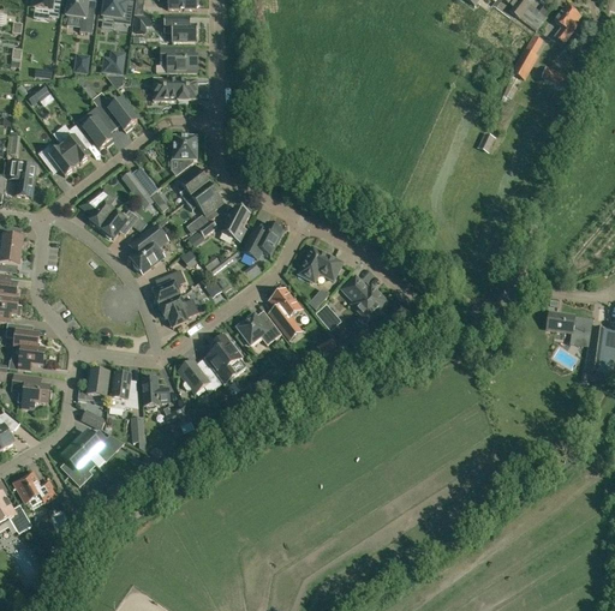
[(34,0),(33,4),(35,5),(35,6),(51,9),(49,15),(59,16),(60,3),(53,3),(53,0),(34,0)]
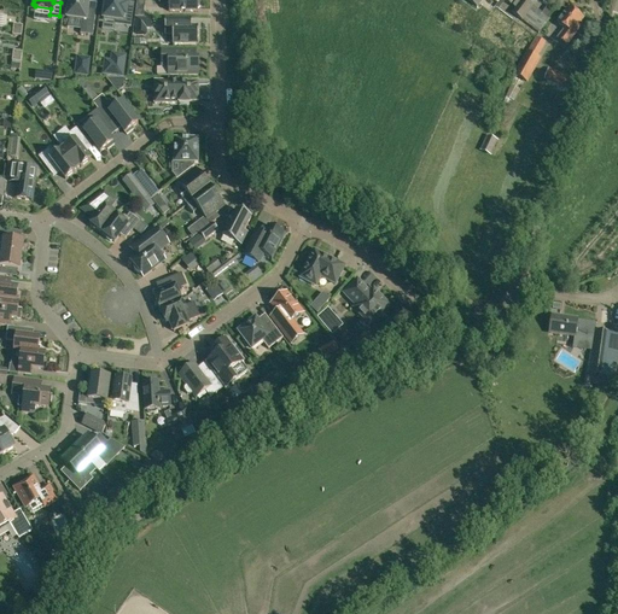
[(88,1),(88,0),(69,0),(66,15),(82,17),(80,30),(93,33),(97,7),(91,6),(91,3),(88,1)]
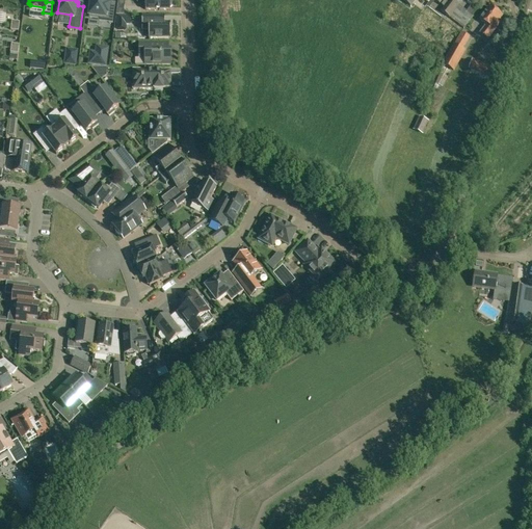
[(90,0),(89,14),(99,15),(99,18),(100,18),(112,20),(114,6),(107,5),(107,0),(90,0)]
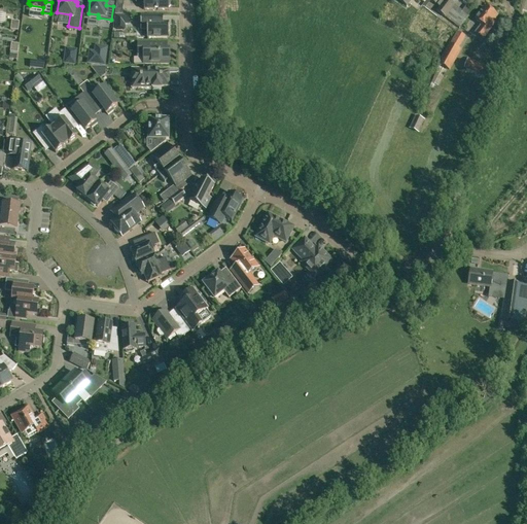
[(117,0),(115,11),(123,11),(125,0),(117,0)]
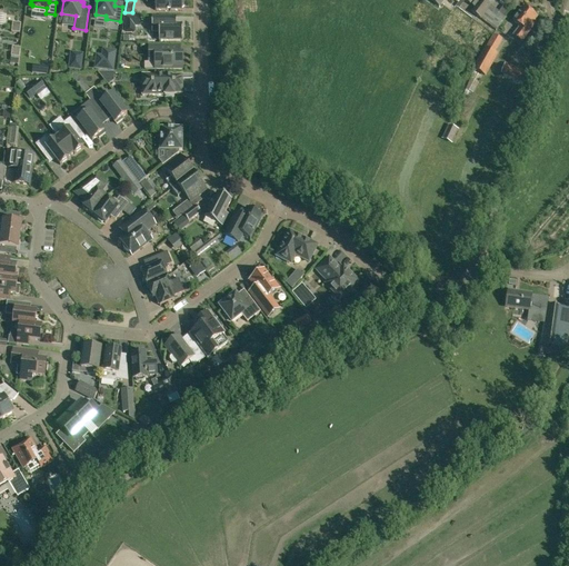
[(492,3),(487,0),(469,0),(476,5),(472,9),(481,17),(492,3)]
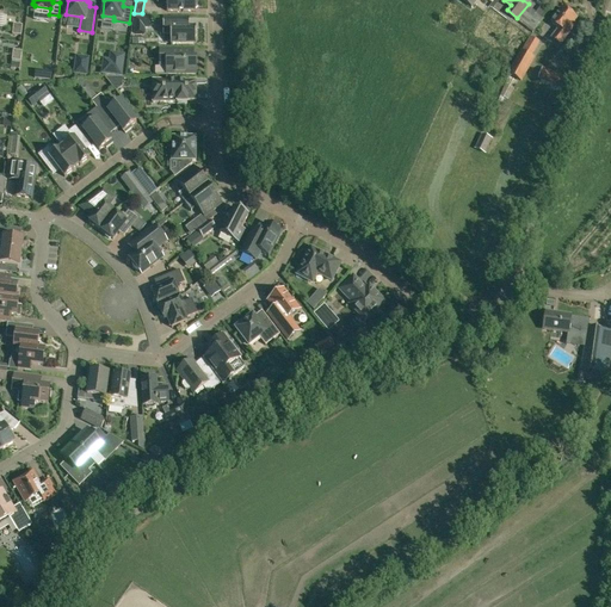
[(559,26),(551,36),(560,42),(572,26),(571,24),(576,16),(562,5),(551,20),(559,26)]
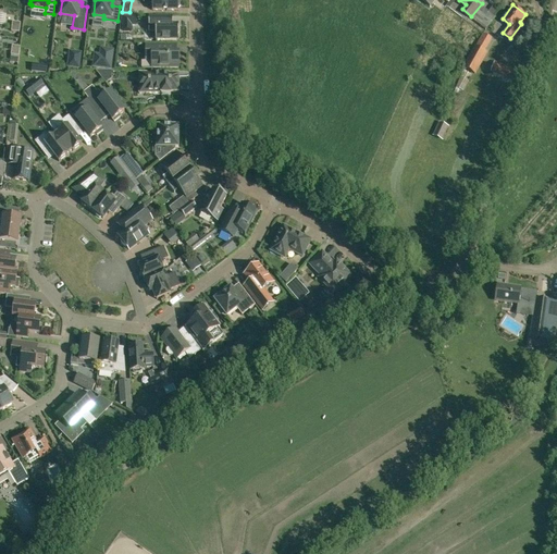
[(136,14),(123,14),(123,27),(131,27),(131,22),(136,22),(136,14)]
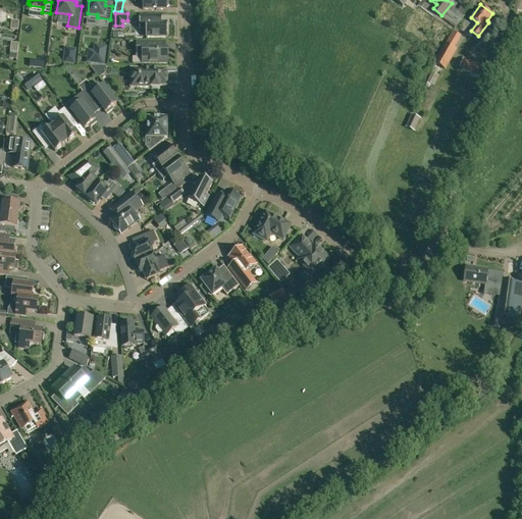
[(161,13),(139,13),(139,27),(146,27),(146,35),(167,35),(167,20),(161,20),(161,13)]
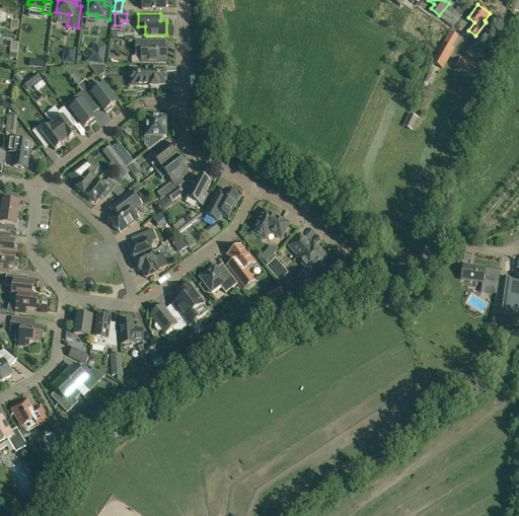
[(10,26),(18,27),(19,18),(11,17),(10,26)]
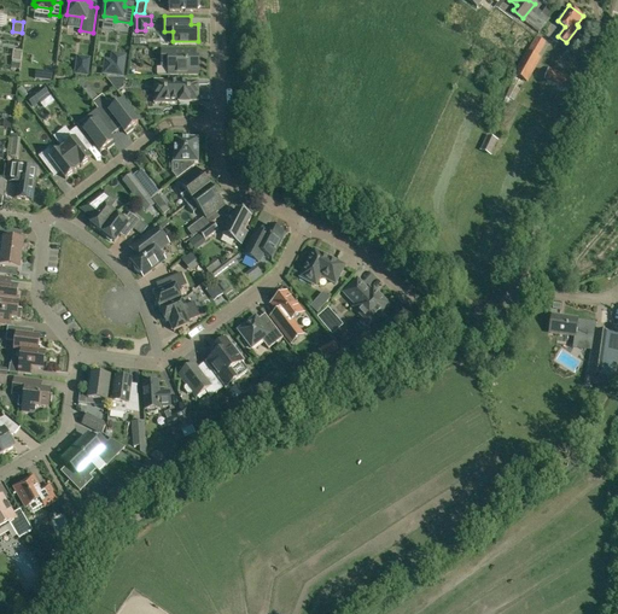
[(517,42),(520,46),(532,28),(529,25),(517,42)]
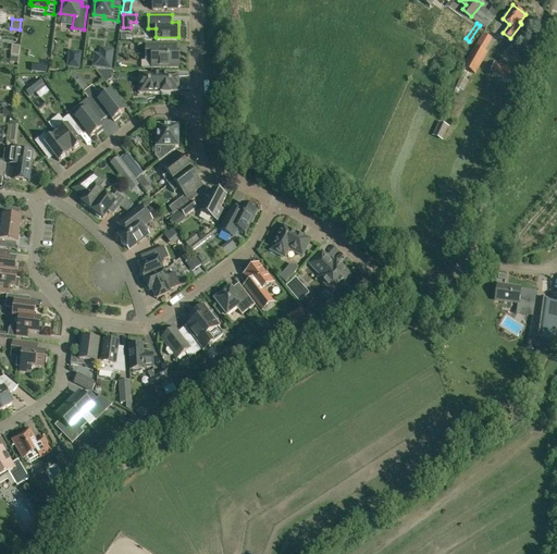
[(479,40),(475,45),(483,49),(486,45),(479,40)]
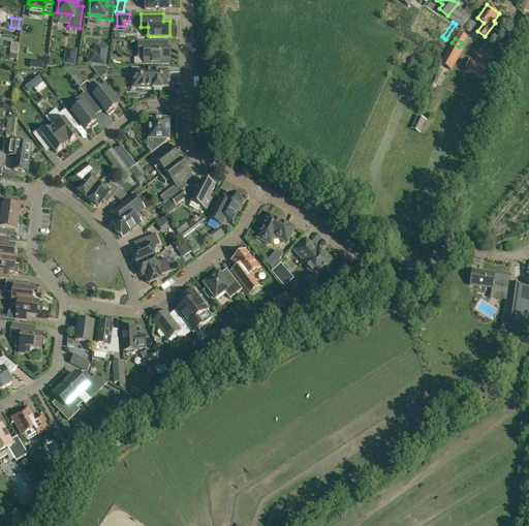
[(10,50),(18,51),(19,41),(11,40),(10,50)]
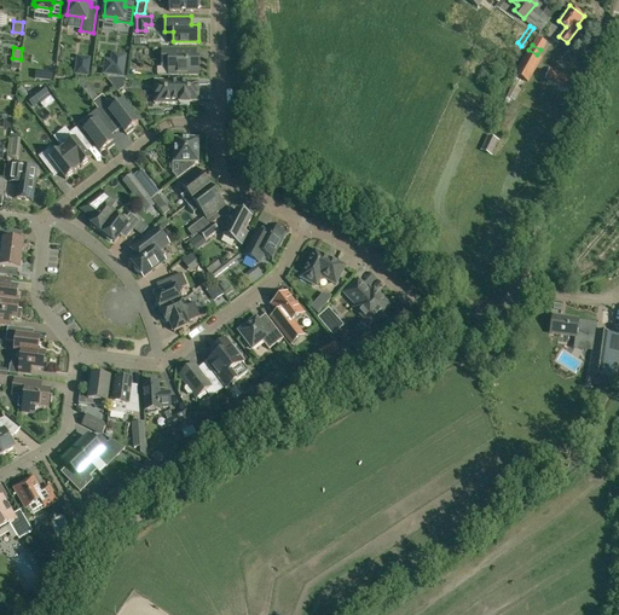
[(196,47),(162,47),(162,63),(168,63),(168,71),(198,71),(198,56),(196,56),(196,47)]
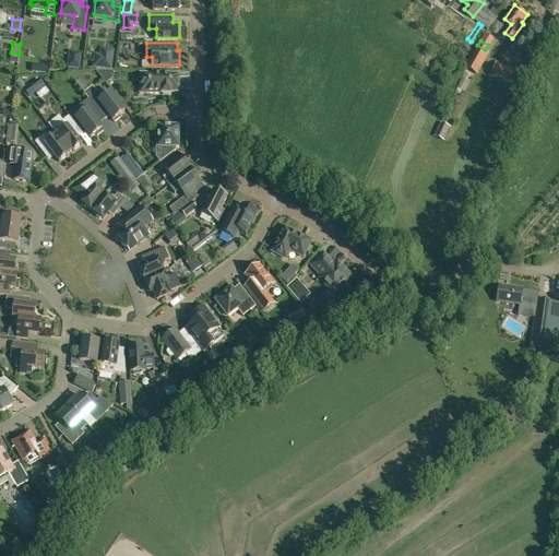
[(477,45),(466,64),(476,71),(488,50),(485,49),(477,45)]
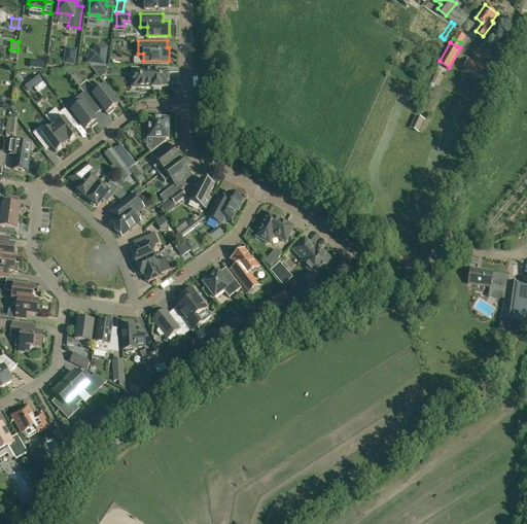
[(90,49),(89,61),(105,64),(108,45),(96,43),(95,49),(90,49)]
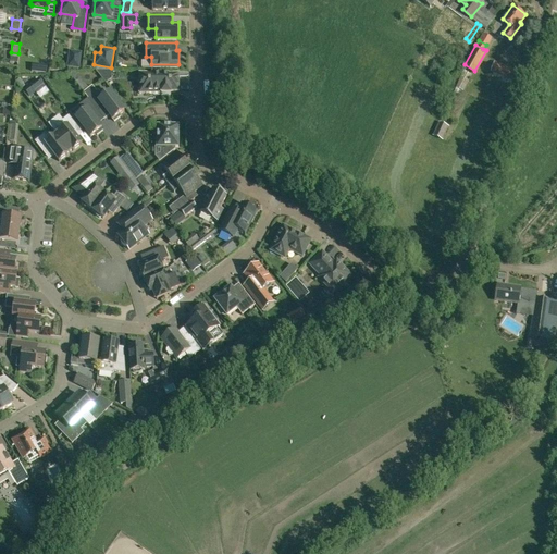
[(69,51),(67,64),(78,65),(81,52),(69,51)]
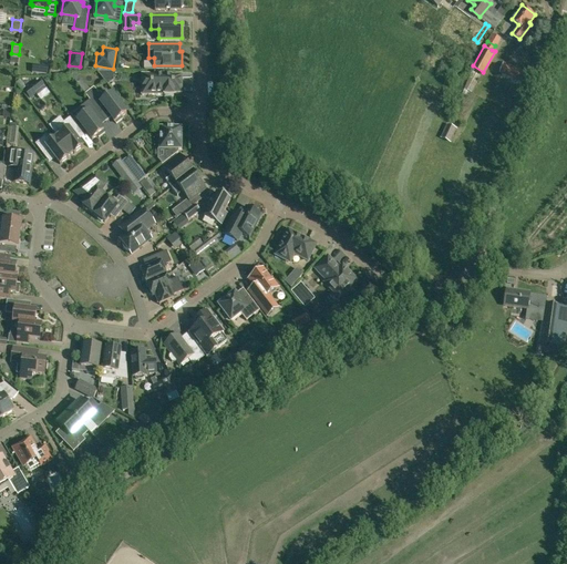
[(504,60),(500,71),(525,80),(529,69),(504,60)]
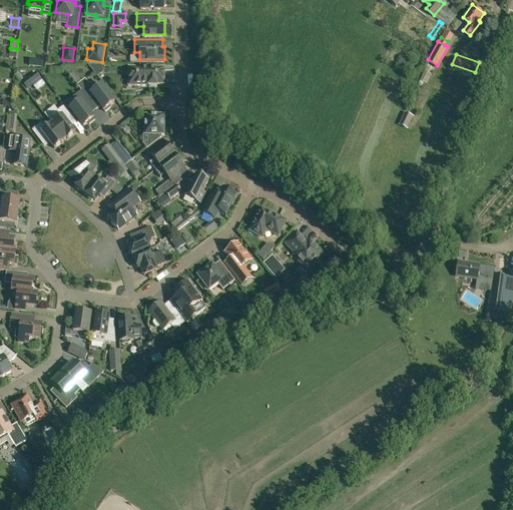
[(43,58),(29,56),(28,63),(42,65),(43,58)]
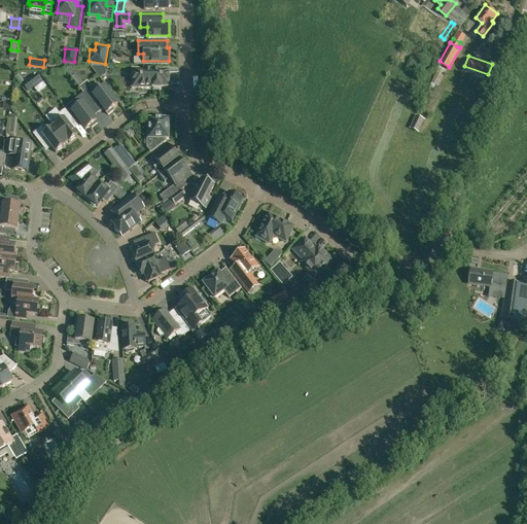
[(105,64),(91,64),(100,76),(105,71),(105,64)]
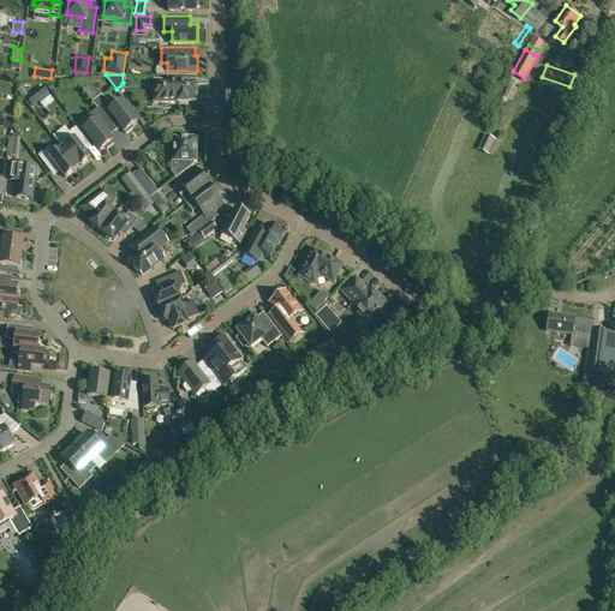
[(154,77),(154,100),(162,100),(178,100),(178,101),(187,101),(187,99),(196,99),(197,99),(197,97),(197,81),(197,79),(196,79),(185,79),(185,77),(184,77),(184,78),(162,78),(162,77),(154,77)]
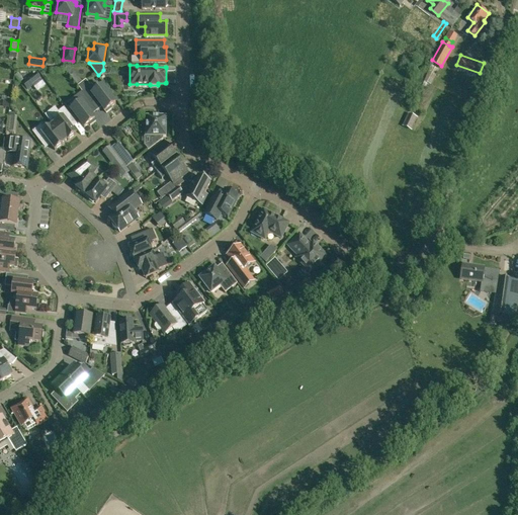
[(23,77),(18,70),(17,71),(14,73),(16,76),(19,80),(23,77)]
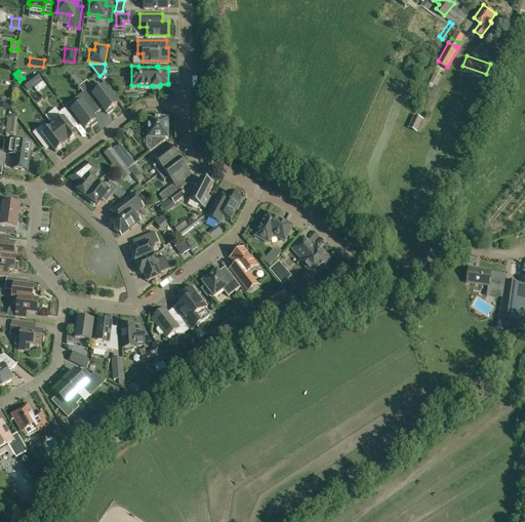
[(36,72),(24,82),(29,89),(34,85),(38,90),(46,84),(41,79),(36,72)]
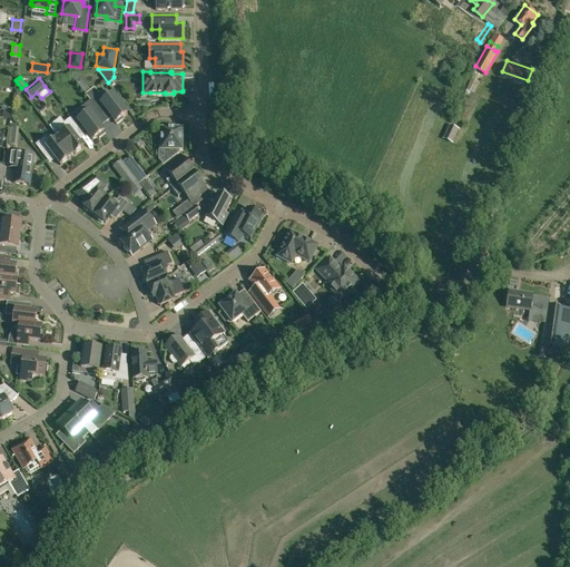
[(86,93),(90,98),(99,111),(106,107),(117,121),(124,117),(123,115),(127,110),(112,93),(106,97),(100,90),(99,91),(95,85),(86,93)]
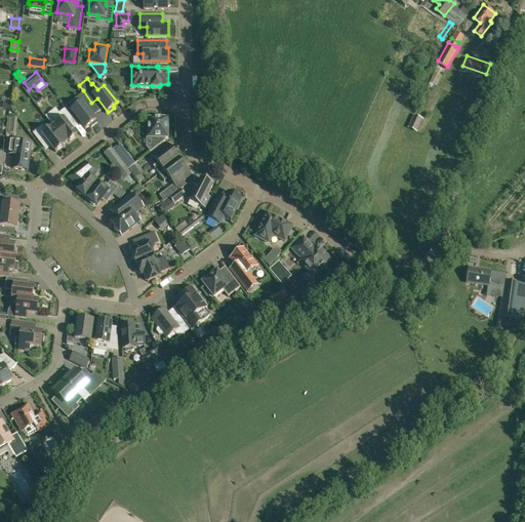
[(86,106),(91,103),(83,90),(73,97),(78,105),(72,109),(85,126),(90,123),(91,124),(97,120),(86,106)]
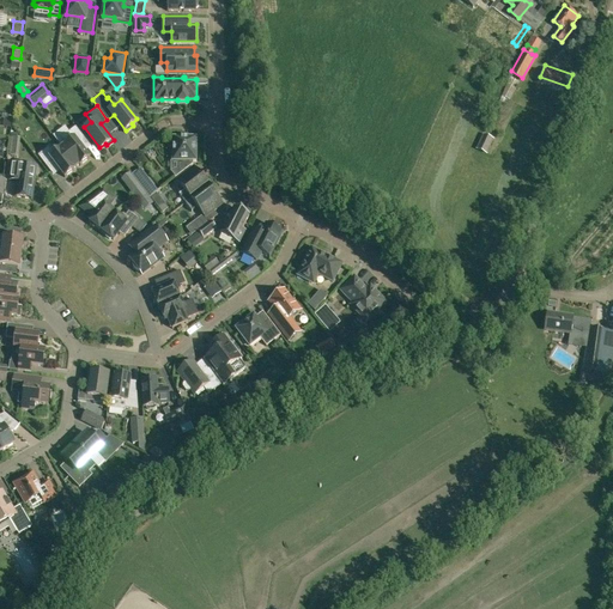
[(62,145),(77,164),(79,162),(80,163),(90,156),(78,140),(84,135),(76,125),(68,129),(65,125),(53,133),(62,145)]
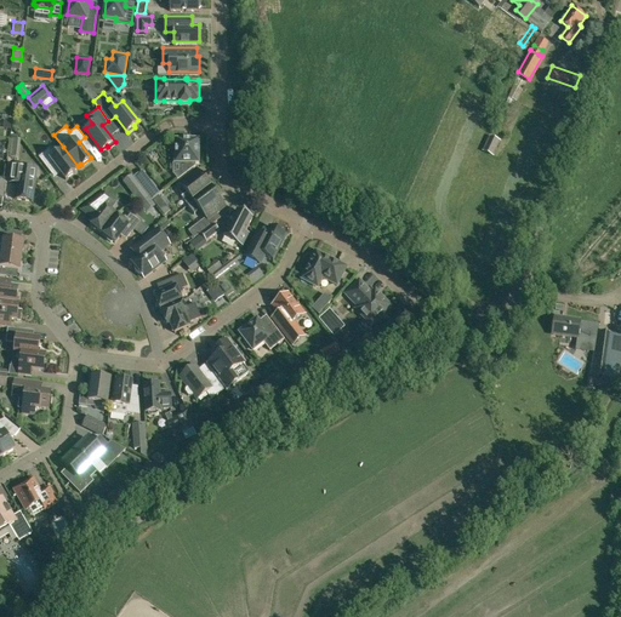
[(490,135),(484,148),(493,152),(499,138),(490,135)]
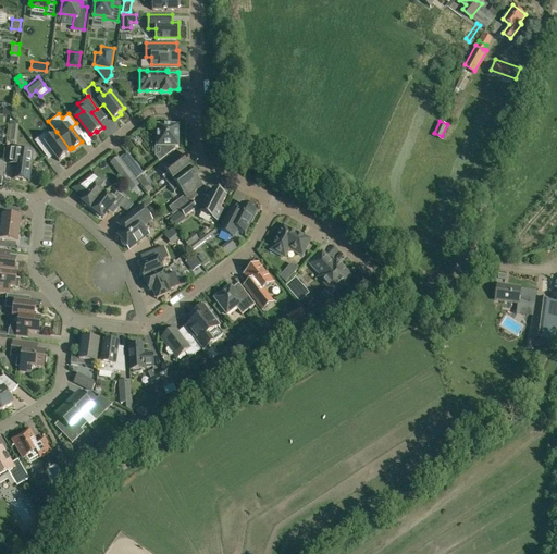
[(164,156),(175,147),(175,144),(178,144),(178,122),(157,122),(157,144),(162,144),(162,154),(164,156)]
